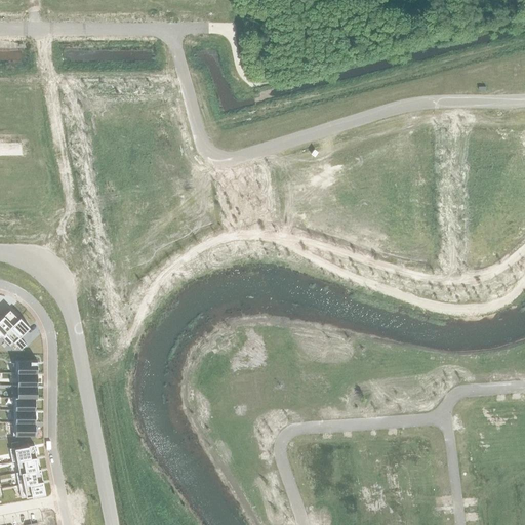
[(105,97),(94,111),(98,115),(110,102),(105,97)]
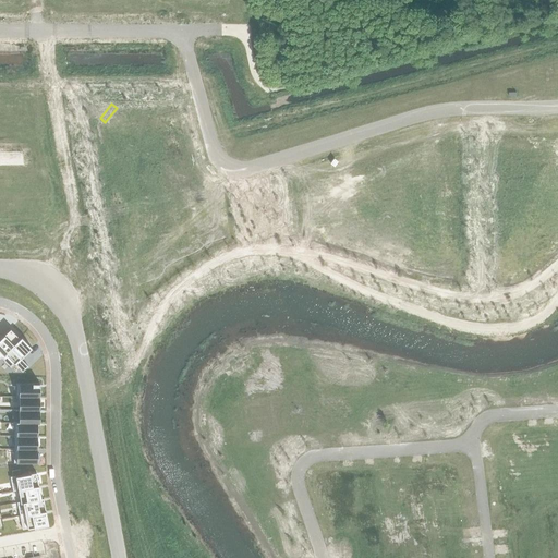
[(399,189),(399,198),(419,198),(419,197),(419,189),(399,189)]
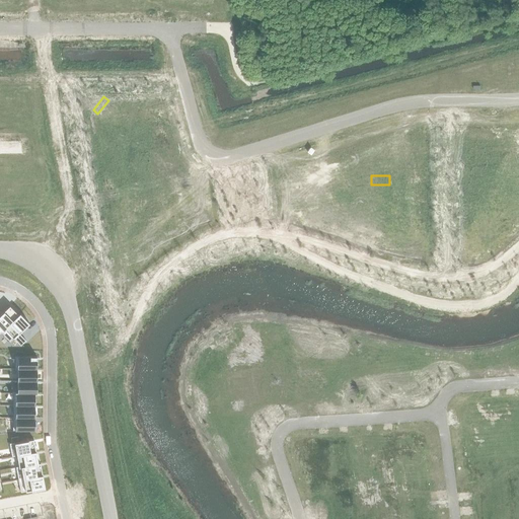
[(0,332),(1,332),(9,324),(9,323),(17,314),(9,306),(0,314),(0,332)]
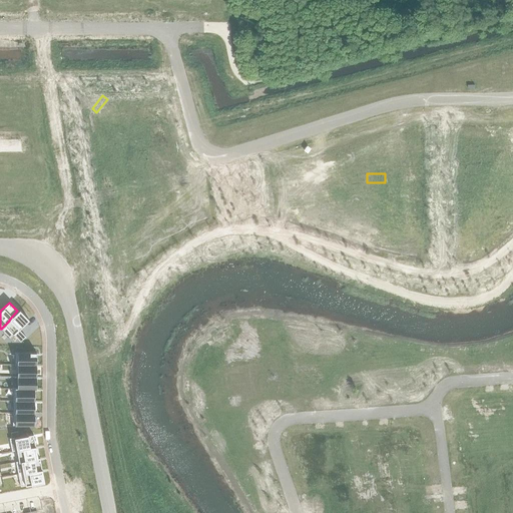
[(9,321),(1,329),(9,338),(13,335),(20,342),(25,337),(18,330),(28,320),(19,310),(17,311),(9,320),(9,321)]
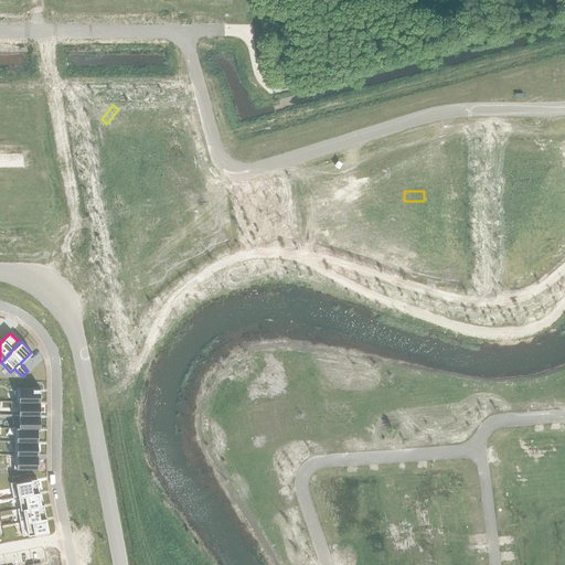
[(16,387),(16,402),(18,402),(40,402),(40,387),(16,387)]
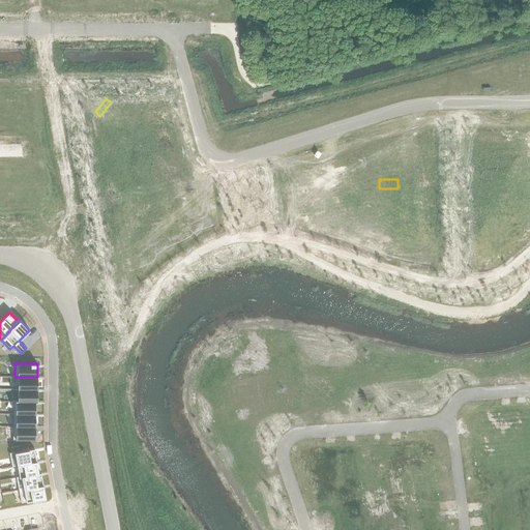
[(17,377),(17,389),(37,389),(37,377),(17,377)]
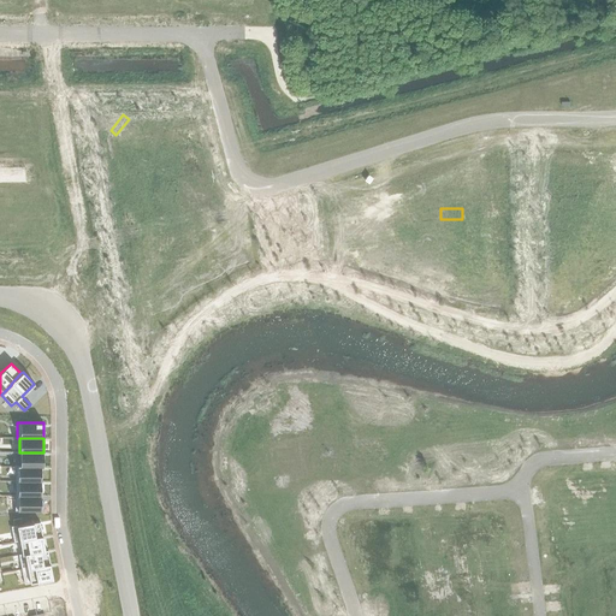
[(19,452),(19,466),(30,466),(30,468),(41,468),(43,468),(43,452),(19,452)]
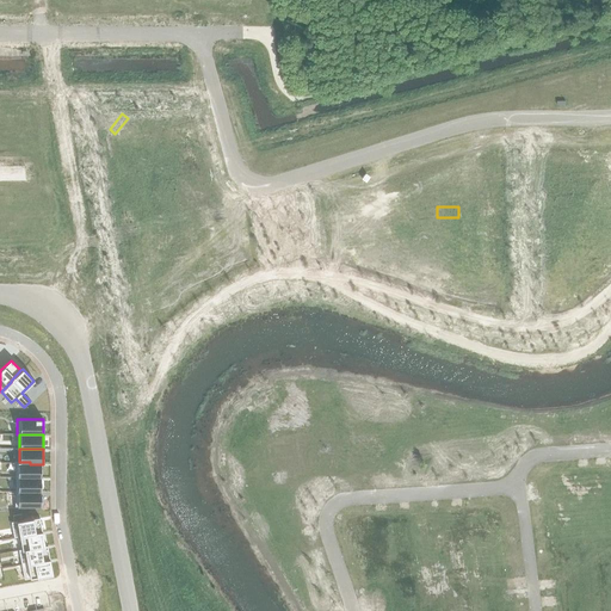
[(14,462),(14,479),(41,479),(41,464),(30,464),(30,462),(19,462),(14,462)]
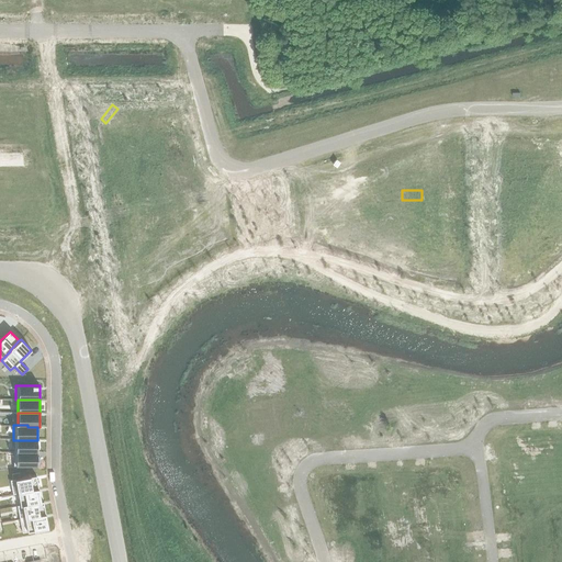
[(554,454),(552,454),(553,465),(561,464),(561,438),(553,439),(554,454)]
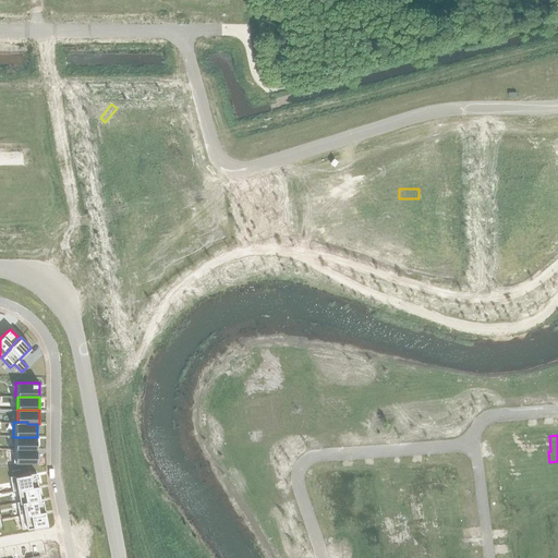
[(13,444),(13,450),(37,450),(37,437),(13,437),(13,444)]
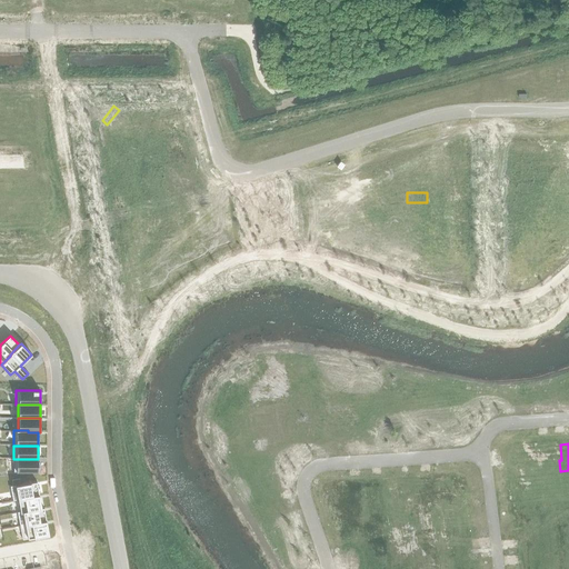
[(546,446),(519,448),(520,476),(531,475),(531,478),(548,477),(546,446)]
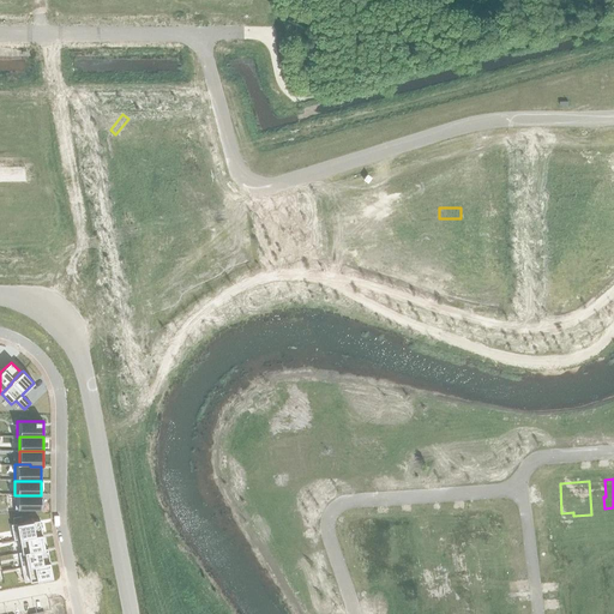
[(14,495),(14,510),(41,510),(41,495),(14,495)]
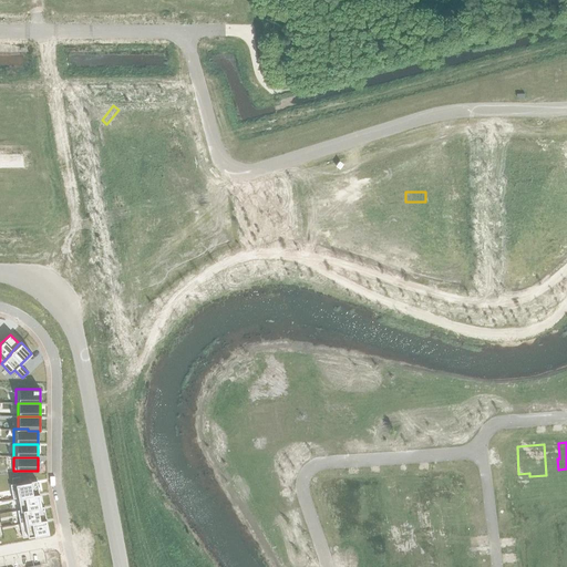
[(35,480),(10,485),(12,500),(18,498),(39,494),(35,480)]
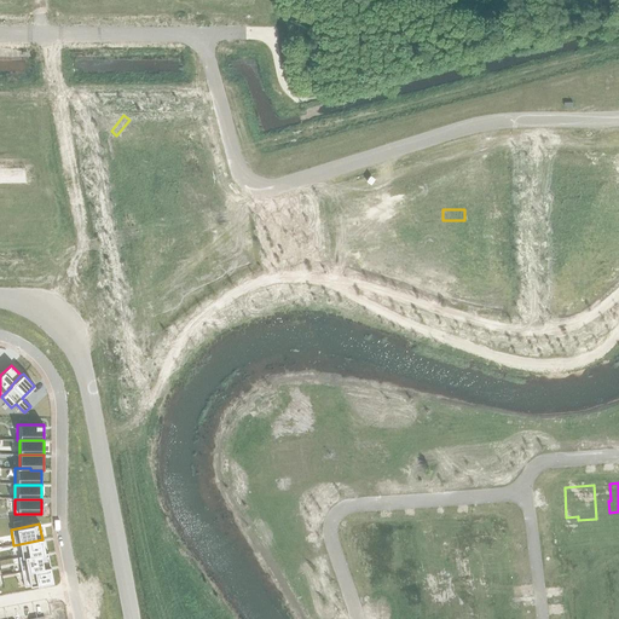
[(487,524),(470,525),(472,553),(490,551),(489,545),(495,545),(493,533),(489,534),(487,524)]
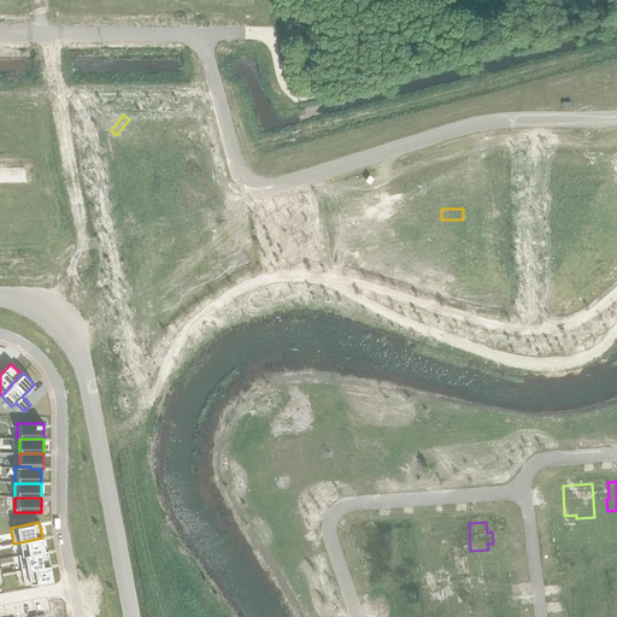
[(430,526),(415,527),(417,560),(433,559),(433,556),(444,554),(442,533),(434,533),(435,536),(432,536),(430,526)]
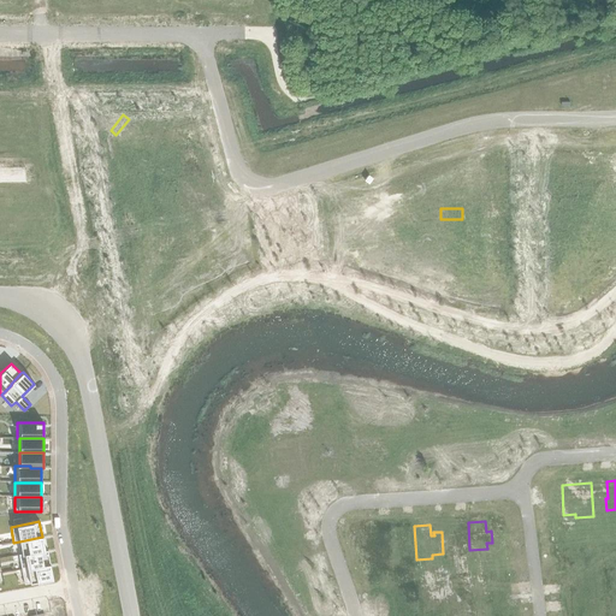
[(42,537),(19,542),(22,554),(45,550),(42,537)]
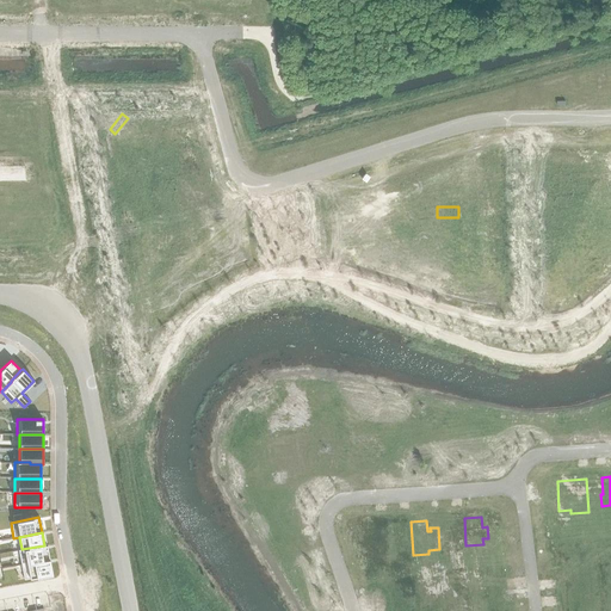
[(22,549),(18,550),(22,565),(49,560),(47,544),(44,545),(22,549)]
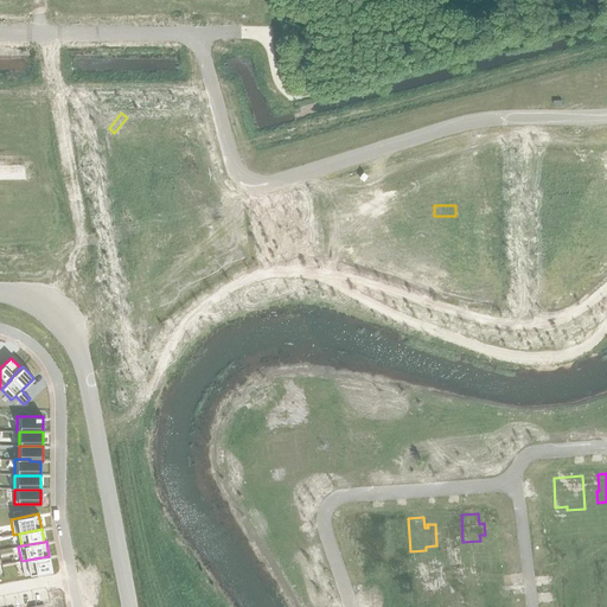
[(49,556),(21,561),(24,576),(52,570),(49,556)]
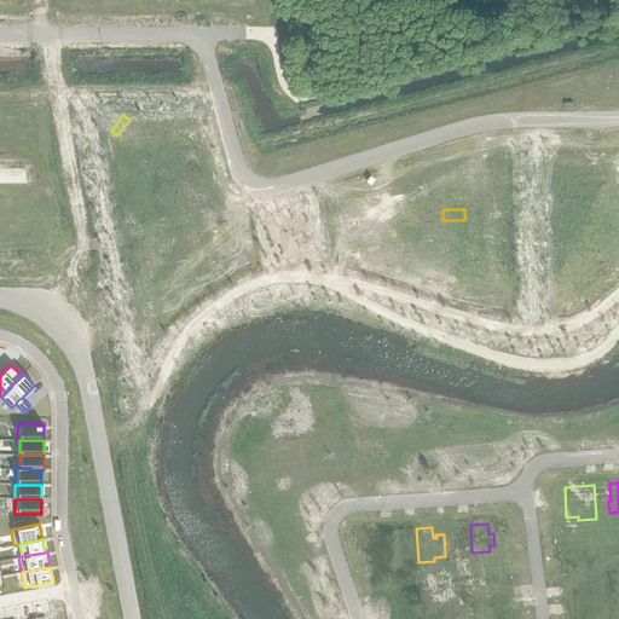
[(486,590),(467,591),(468,605),(476,603),(478,613),(502,611),(501,596),(487,597),(486,590)]
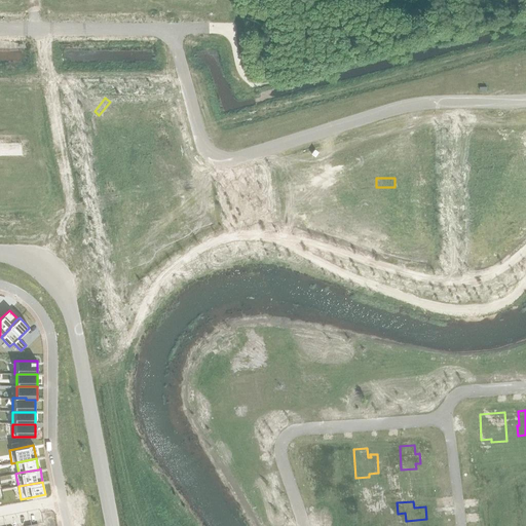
[(345,502),(321,503),(322,517),(338,516),(346,516),(346,515),(345,502)]
